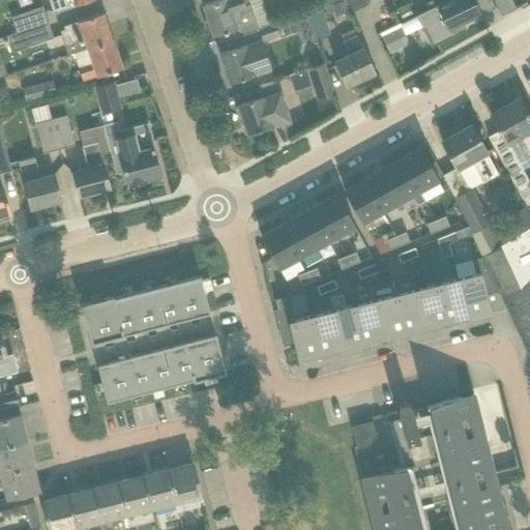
[(56,0),(60,9),(87,0),(56,0)]
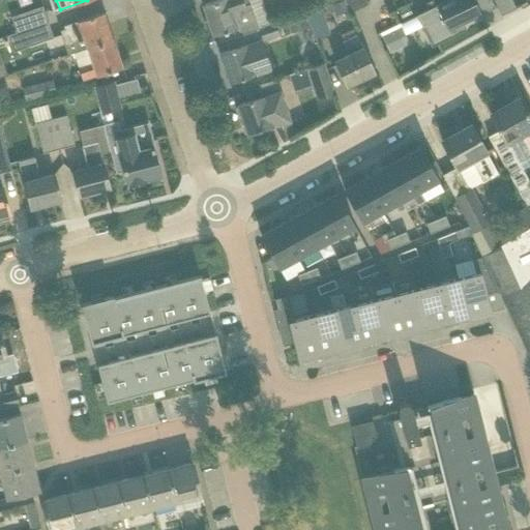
[(258,29),(249,4),(244,5),(242,0),(217,0),(203,5),(208,20),(203,22),(208,34),(212,32),(212,34),(235,27),(237,35),(258,29)]
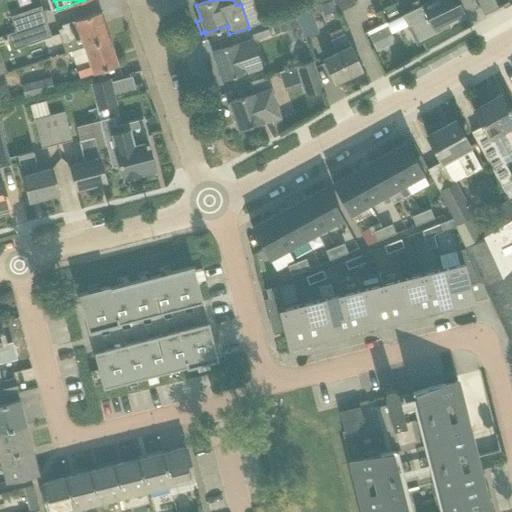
[(331,0),(321,4),(324,14),(335,11),(331,0)]
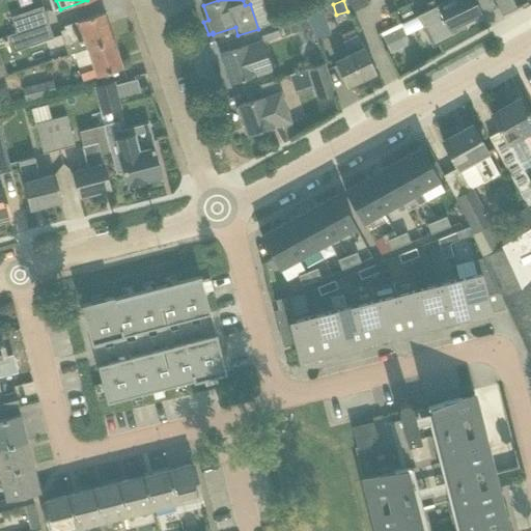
[(425,25),(434,43),(452,33),(450,29),(496,7),(492,0),(448,0),(416,16),(421,27),(425,25)]
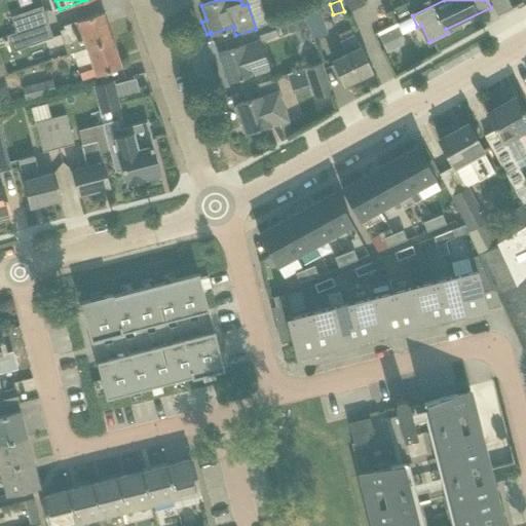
[(10,16),(16,33),(48,22),(43,6),(10,16)]
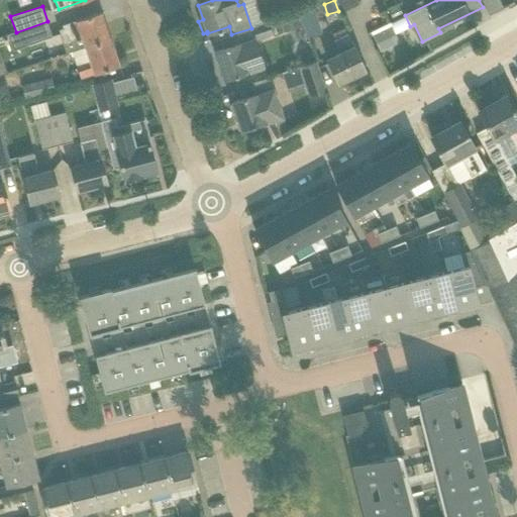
[(298,13),(306,37),(321,32),(313,8),(298,13)]
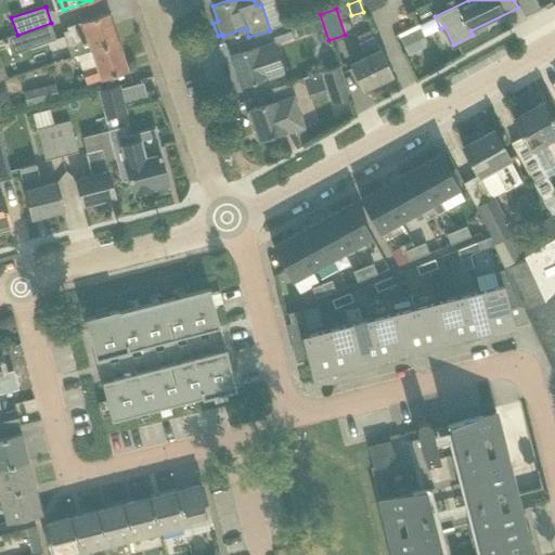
[(92,50),(117,41),(107,13),(68,26),(66,27),(67,30),(63,31),(71,56),(92,50)]
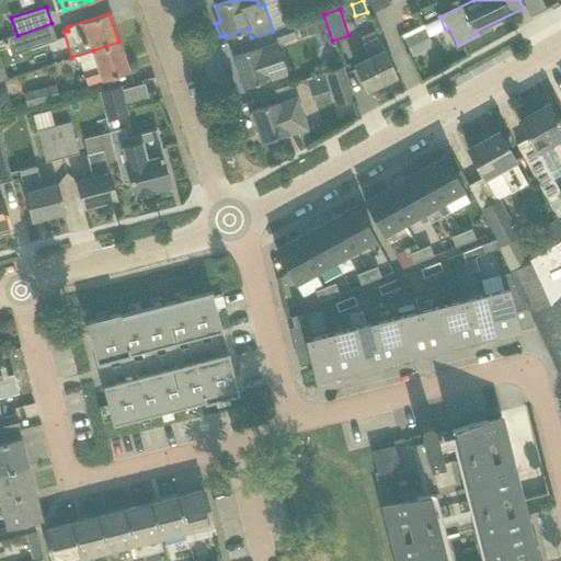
[(277,44),(315,32),(310,18),(273,31),(272,31),(277,44)]
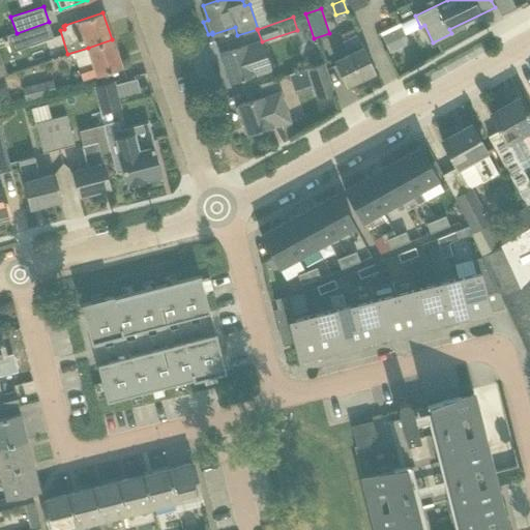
[(7,36),(12,52),(54,38),(49,22),(17,33),(7,36)]
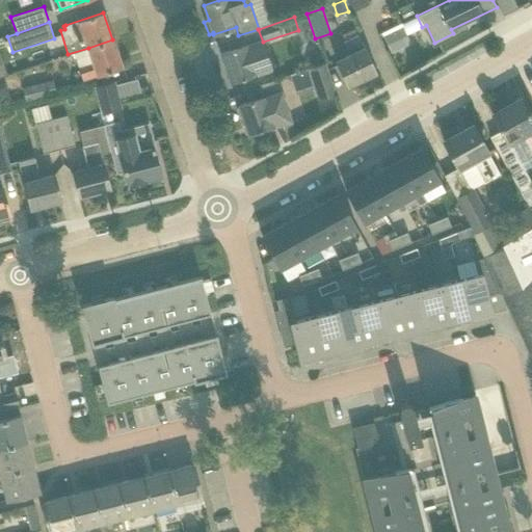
[(383,36),(391,52),(402,47),(395,31),(383,36)]
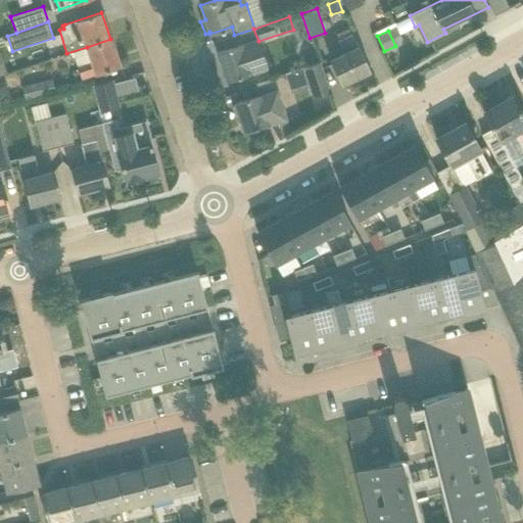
[(330,60),(341,85),(370,72),(350,33),(337,39),(344,53),(330,60)]
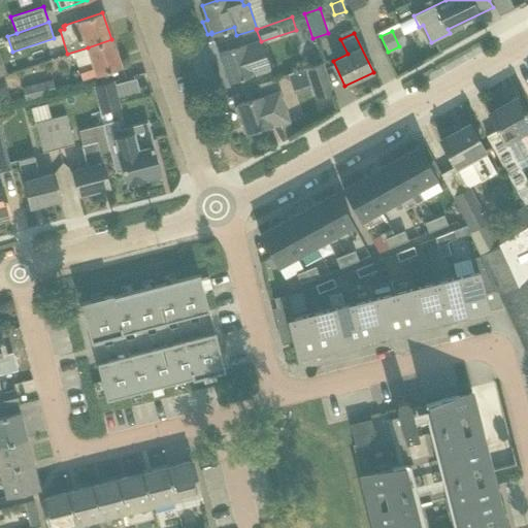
[(111,39),(88,47),(92,62),(78,66),(83,79),(121,67),(111,39)]
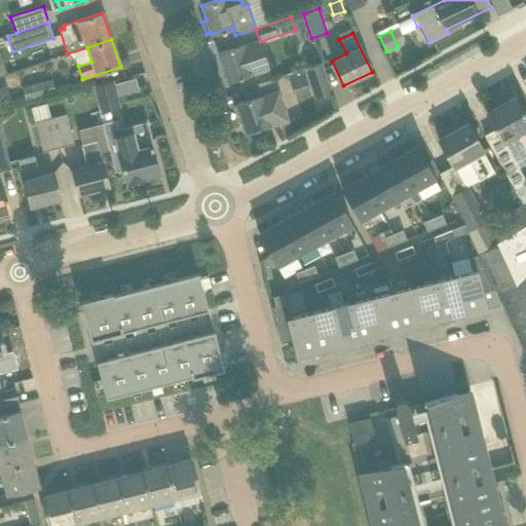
[(267,68),(258,40),(242,45),(242,44),(218,52),(227,82),(253,74),(253,73),(267,68)]
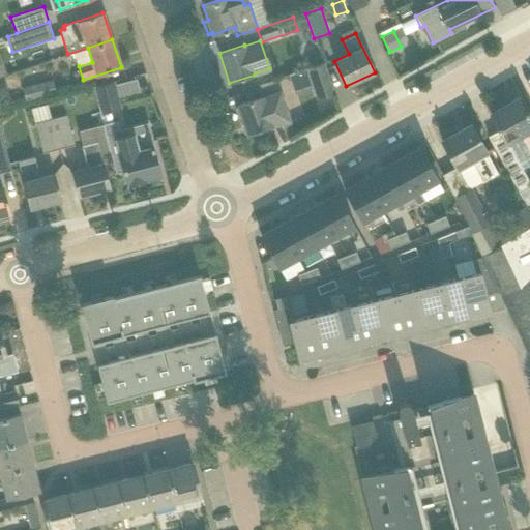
[(333,94),(323,63),(306,68),(318,99),(333,94)]
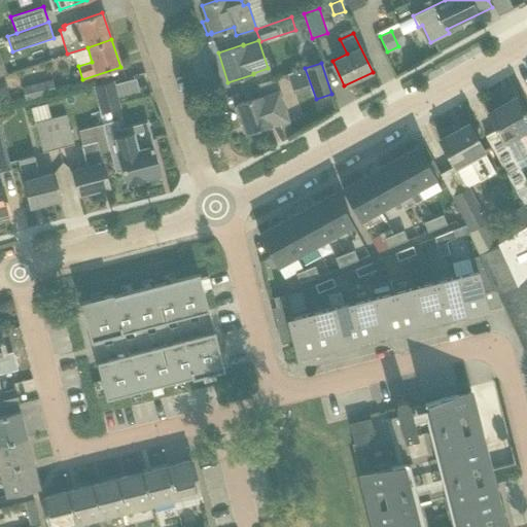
[(287,119),(274,78),(240,90),(244,102),(236,104),(236,106),(235,109),(237,116),(240,117),(245,133),(271,125),(287,119)]
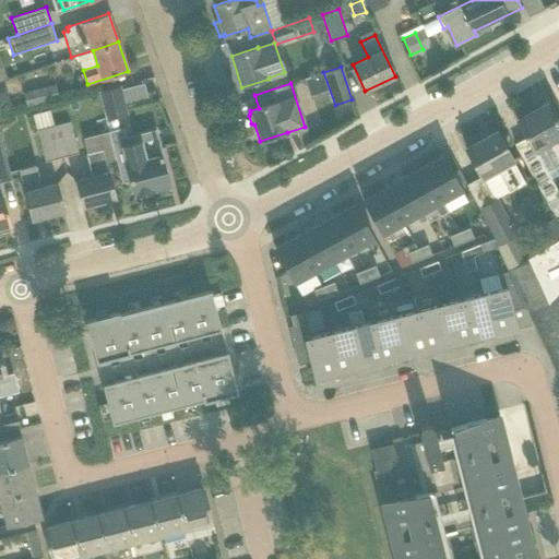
[(59,99),(55,84),(23,92),(26,108),(59,99)]
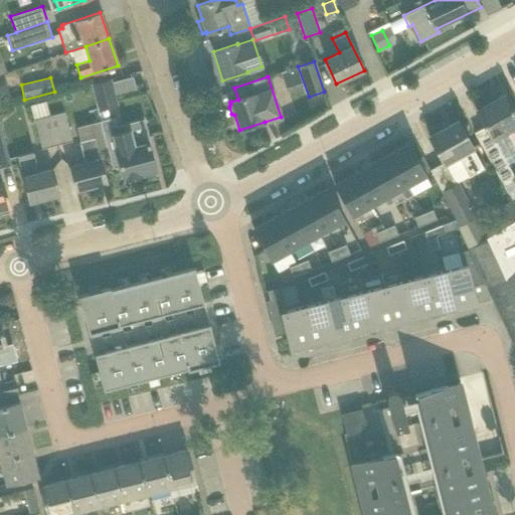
[(115,99),(110,78),(90,83),(97,111),(111,107),(109,100),(115,99)]
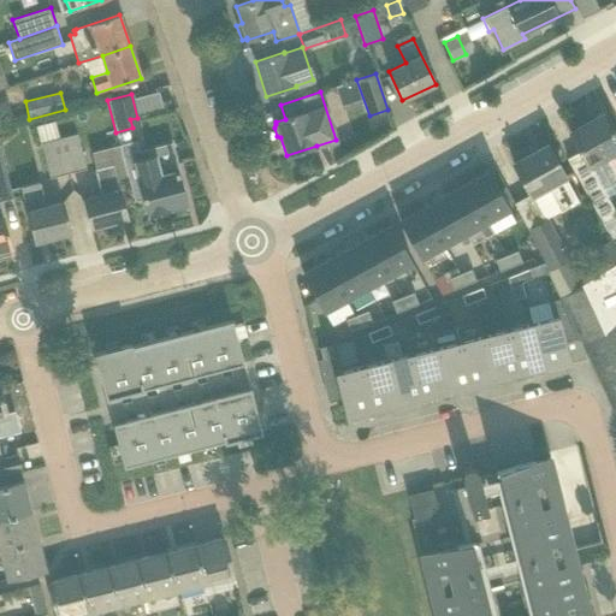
[(7,104),(0,106),(0,116),(11,113),(7,104)]
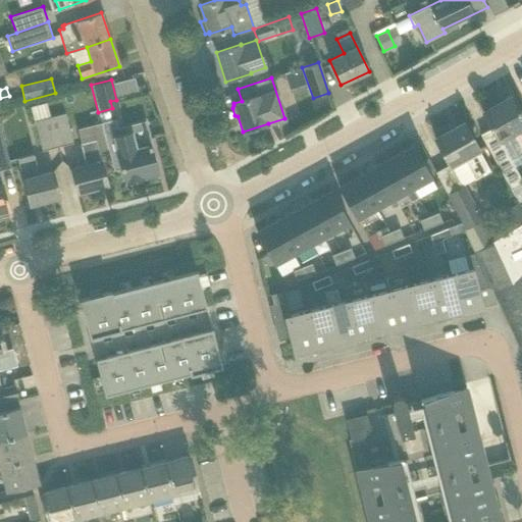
[(512,134),(521,152),(521,116),(511,97),(482,112),(499,141),(512,134)]
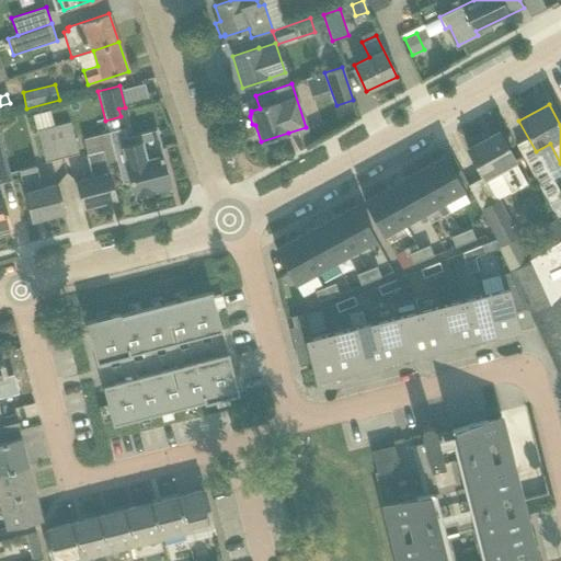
[(121,116),(105,121),(109,132),(124,127),(122,116),(121,116)]
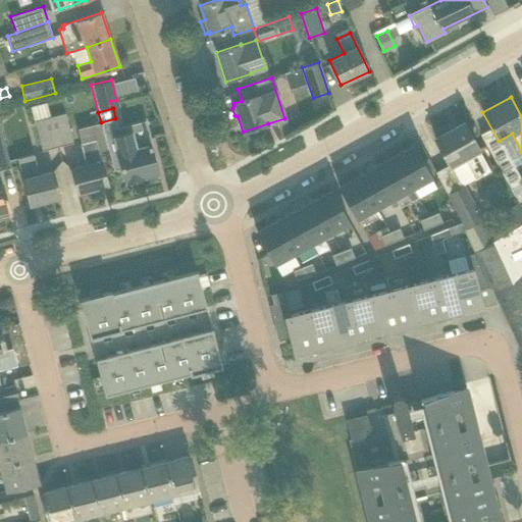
[(65,113),(50,117),(51,120),(57,146),(72,142),(65,113)]
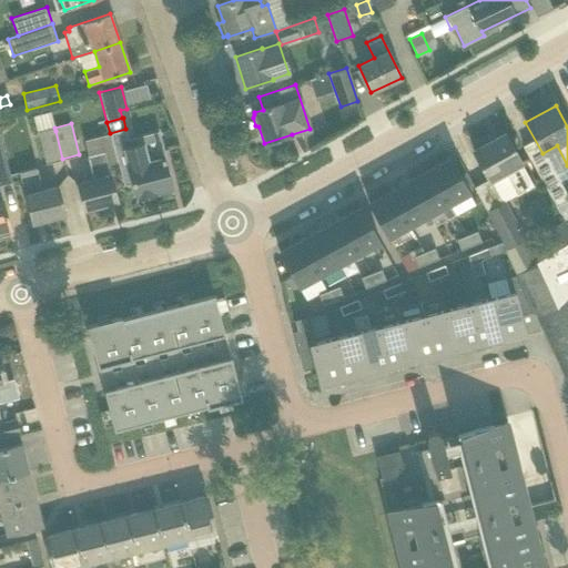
[(125,129),(110,133),(117,162),(123,186),(131,183),(135,196),(137,196),(137,198),(140,198),(141,201),(153,198),(152,194),(155,193),(155,192),(171,188),(162,150),(145,154),(142,143),(130,146),(125,129)]
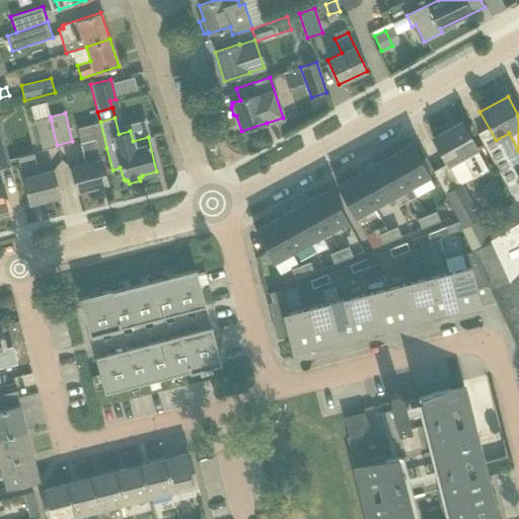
[(34,124),(42,149),(57,145),(51,120),(34,124)]
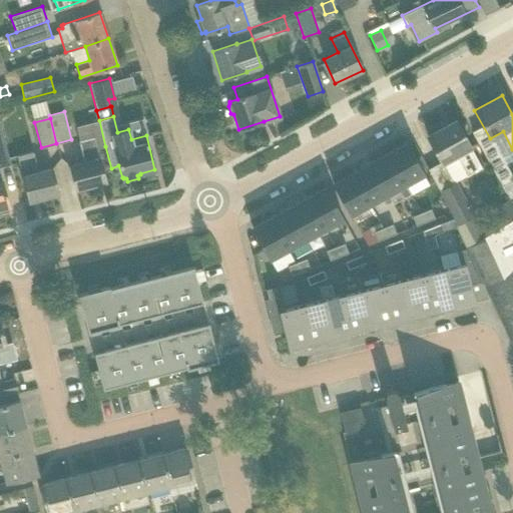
[(70,165),(71,170),(76,189),(106,181),(97,149),(105,146),(99,120),(76,126),(79,141),(78,141),(84,162),(70,165)]
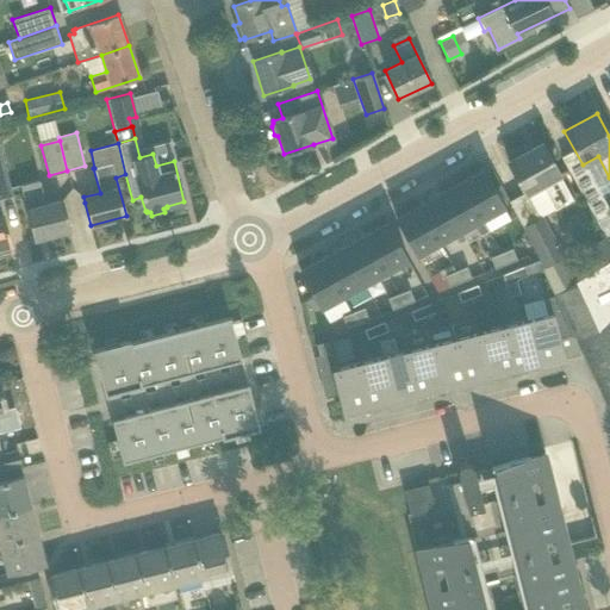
[(573,199),(554,165),(542,143),(508,162),(526,193),(537,218),(541,216),(554,210),(573,199)]
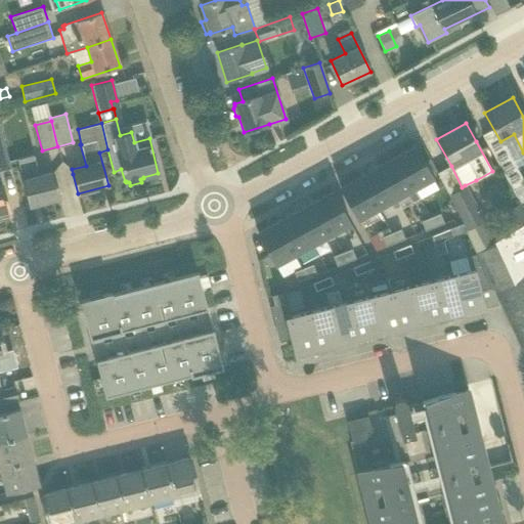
[(0,170),(10,168),(0,128),(0,170)]
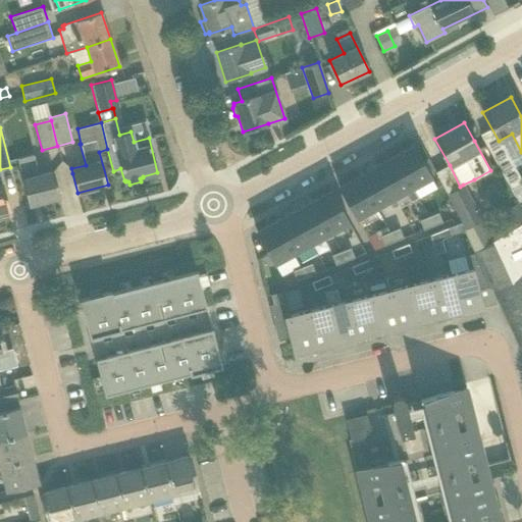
[(412,188),(431,177),(413,145),(395,155),(412,188)]
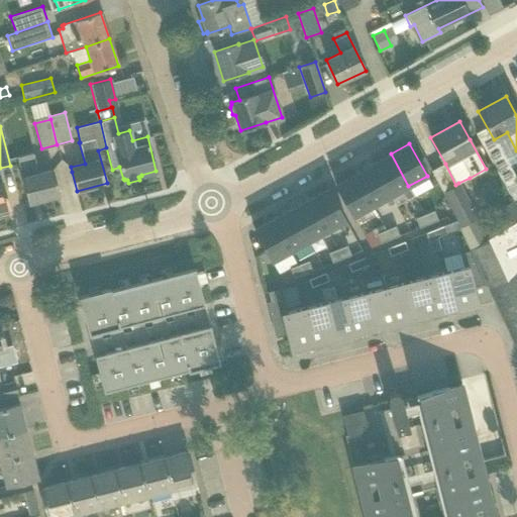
[(39,174),(33,152),(16,158),(28,204),(60,196),(53,170),(39,174)]
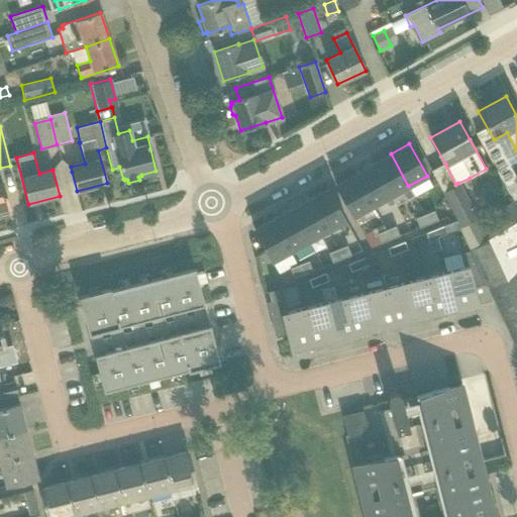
[(491,160),(506,188),(516,181),(516,179),(503,152),(491,160)]
